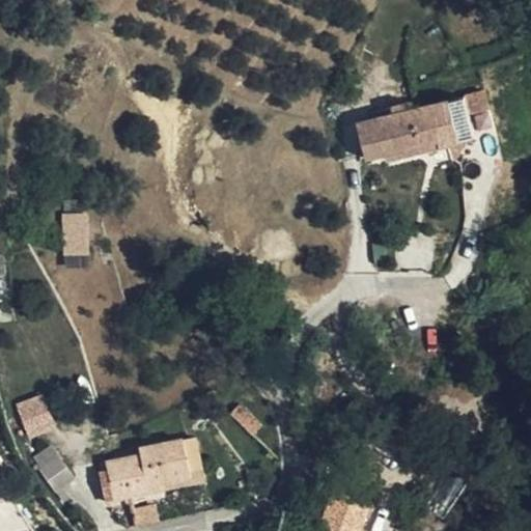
[(386,162),(423,152),(421,144),(420,144),(440,140),(441,147),(447,146),(459,143),(459,138),(470,136),(474,135),(465,95),(440,103),(414,109),(393,114),(357,123),(365,159),(384,154),(386,162)]
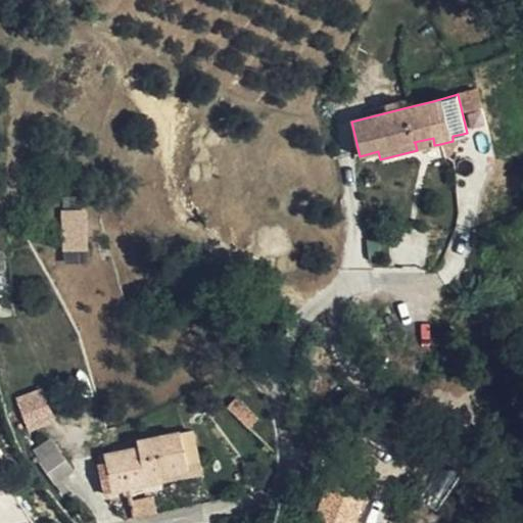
[(384,104),(387,112),(408,107),(406,98),(384,104)]
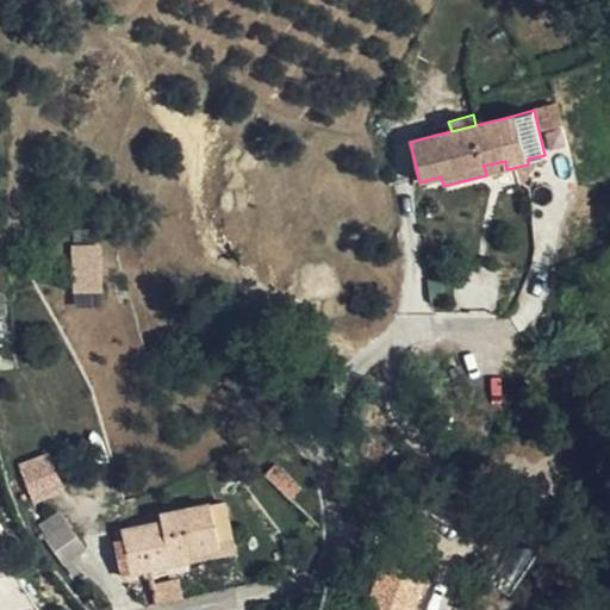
[(518,187),(540,156),(528,159),(528,165),(514,168),(518,187)]
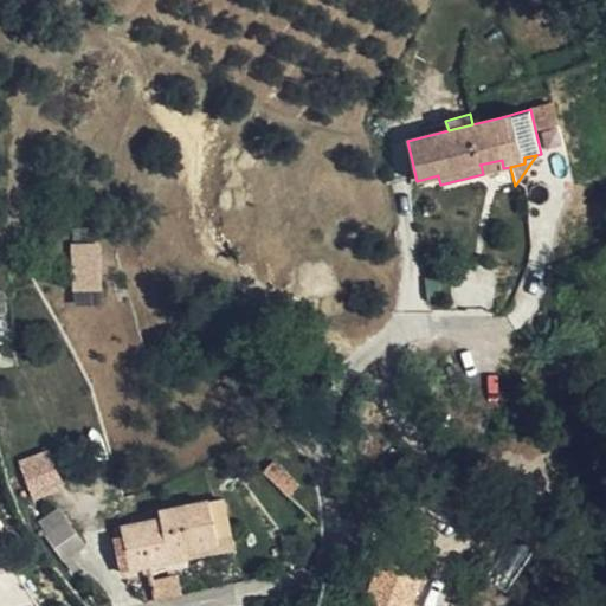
[(481,165),(483,174),(503,168),(502,160),(479,165),(481,165)]
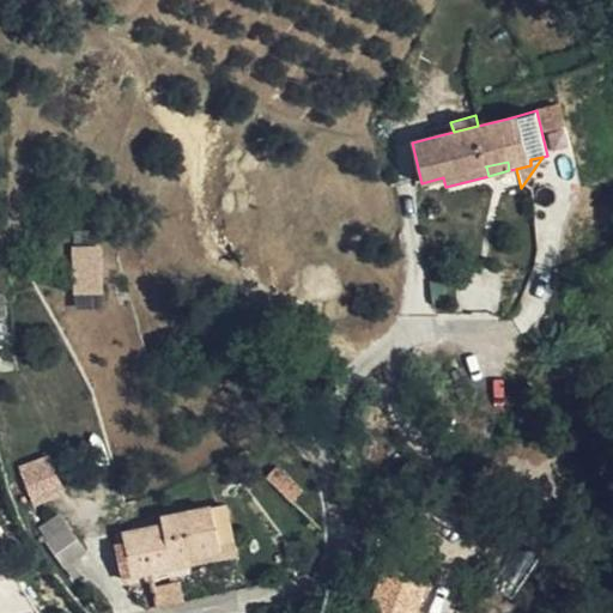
[(509,170),(489,176),(492,196),(521,188),(516,169),(509,170)]
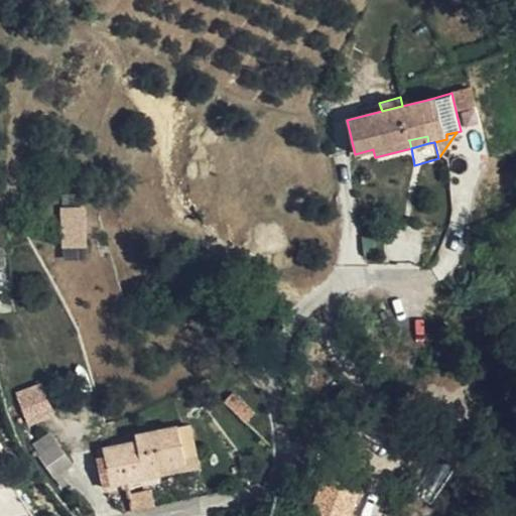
[(67,244),(84,245),(83,209),(70,209),(70,215),(66,217),(67,244)]
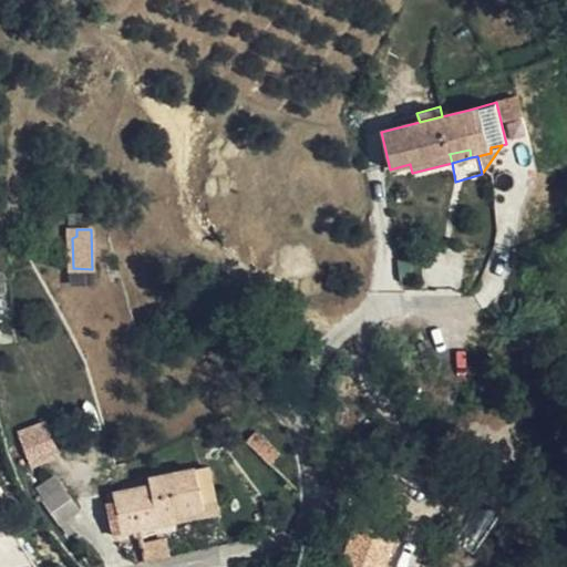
[(92,280),(92,269),(73,268),(73,280),(92,280)]
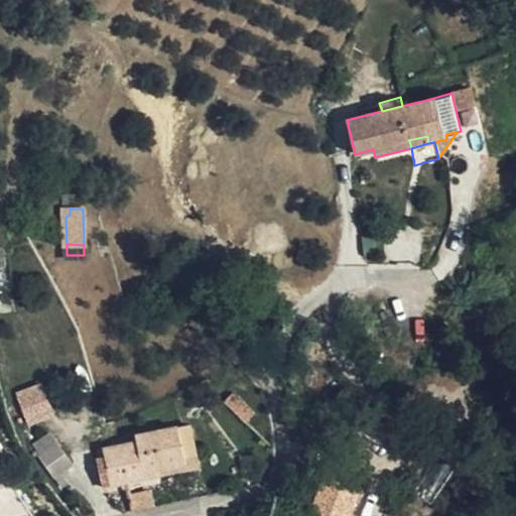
[(44,383),(15,389),(20,413),(13,414),(15,428),(51,421),(44,383)]
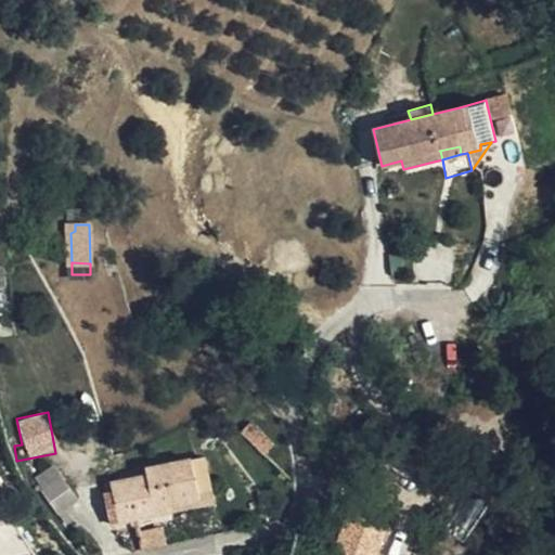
[(250,423),(241,433),(266,454),(275,444),(250,423)]
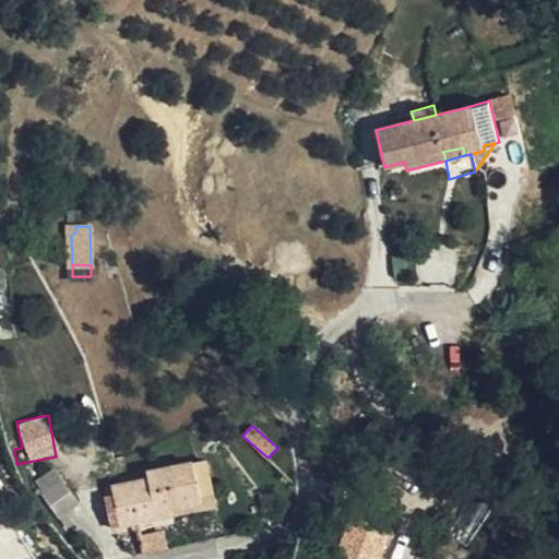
[(209,460),(194,463),(203,503),(158,513),(161,519),(218,506),(209,460)]
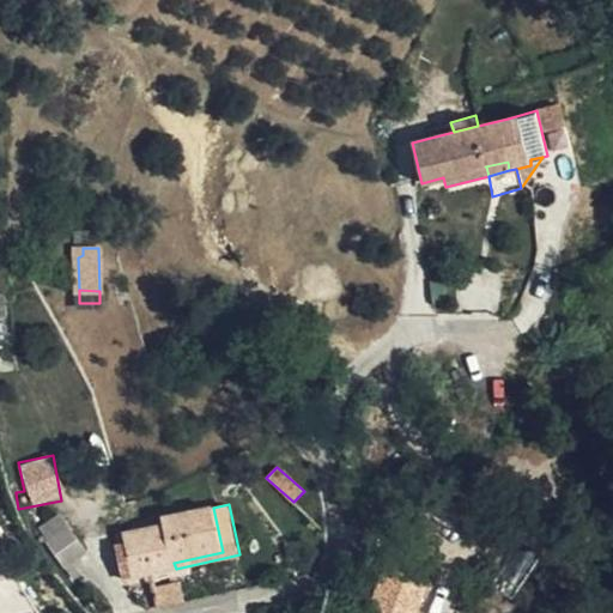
[(137,530),(144,576),(176,569),(174,563),(223,552),(213,508),(163,517),(163,523),(137,530)]
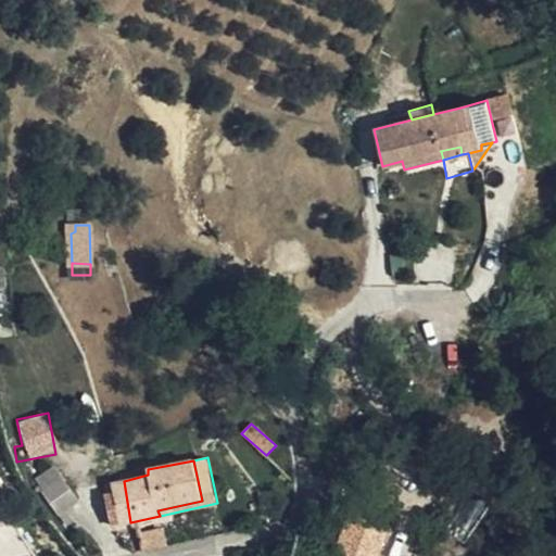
[(54,469),(37,481),(47,492),(45,494),(68,525),(74,520),(67,512),(79,503),(54,469)]
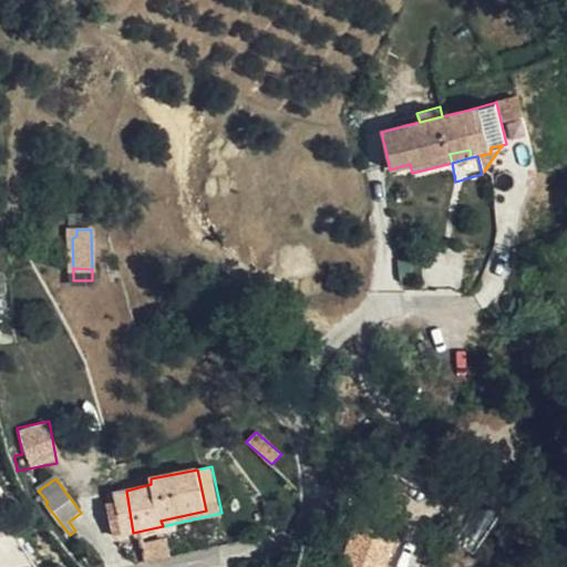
[(432,484),(424,502),(429,503),(432,504),(437,486),(432,484)]
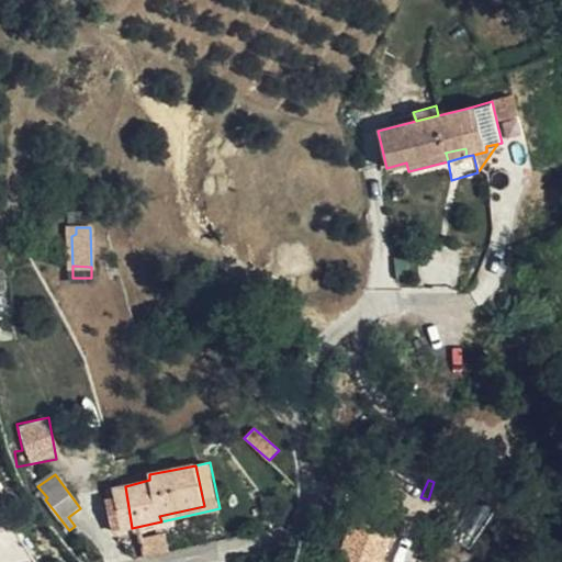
[(132,528),(125,486),(113,489),(115,499),(123,530),(132,528)]
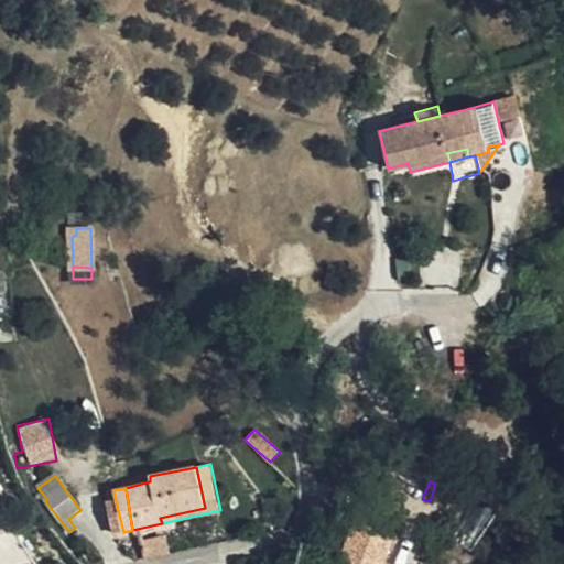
[(108,505),(116,501),(114,490),(105,492),(108,505)]
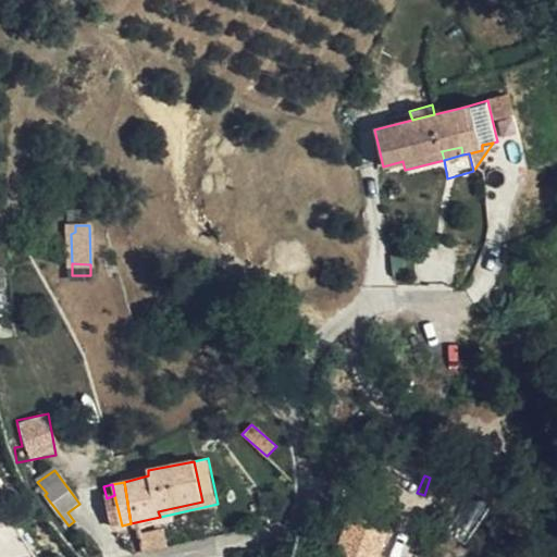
[(419,503),(421,494),(417,493),(408,491),(406,499),(419,503)]
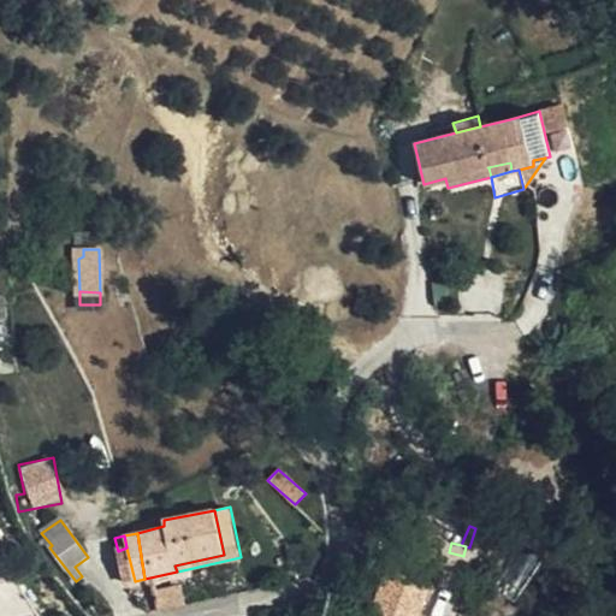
[(7,546),(0,550),(0,554),(16,579),(24,574),(7,546)]
